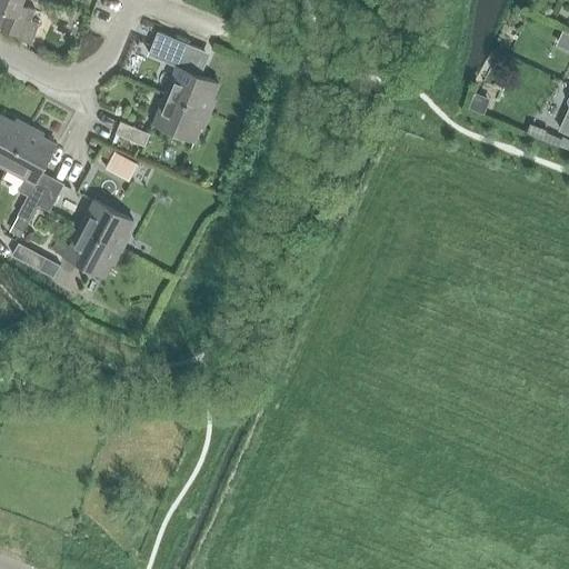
[(21,2),(21,0),(0,0),(0,6),(6,9),(0,21),(0,27),(16,33),(16,36),(30,42),(38,21),(30,18),(35,8),(21,2)]
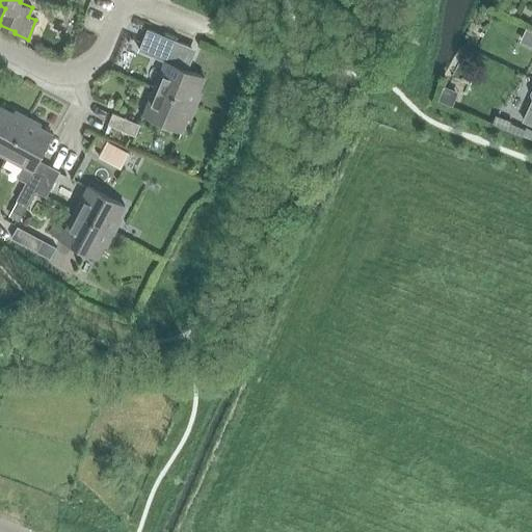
[(204,75),(180,65),(188,45),(147,27),(137,49),(164,59),(154,86),(195,104),(201,89),(198,88),(204,75)]
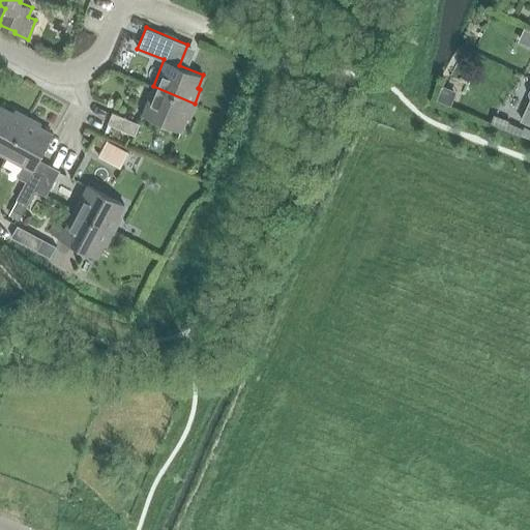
[(529,84),(526,93),(529,101),(521,120),(529,124),(529,84)]
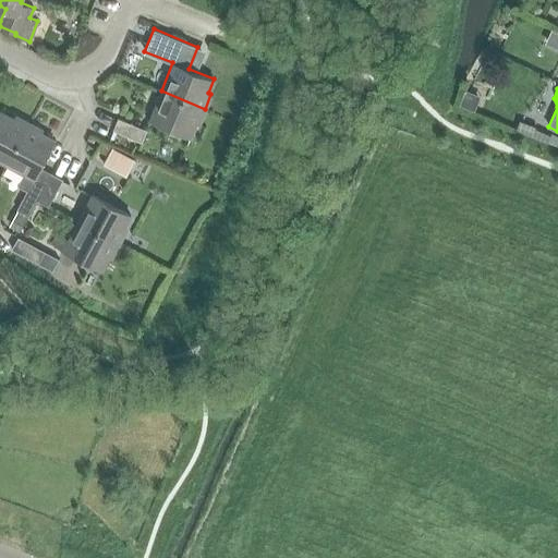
[(198,122),(205,109),(161,91),(149,119),(190,135),(196,121),(198,122)]
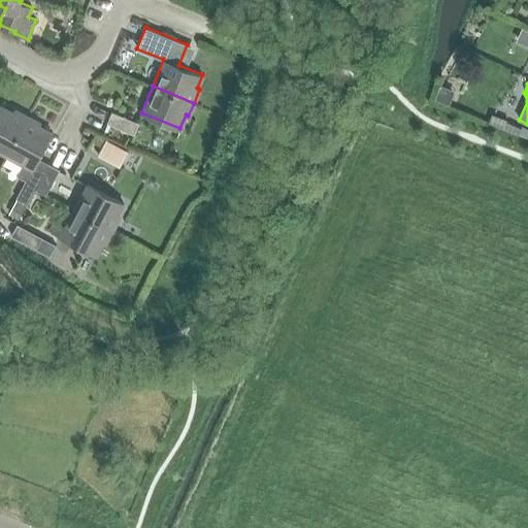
[(0,151),(6,155),(27,116),(14,108),(13,111),(0,104),(0,151)]
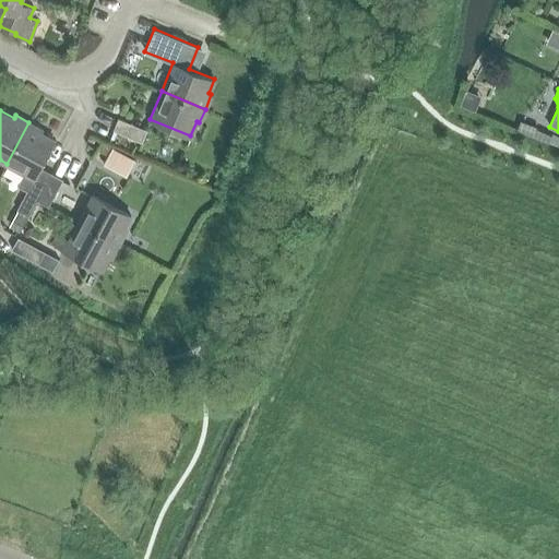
[(141,141),(146,129),(118,117),(113,129),(141,141)]
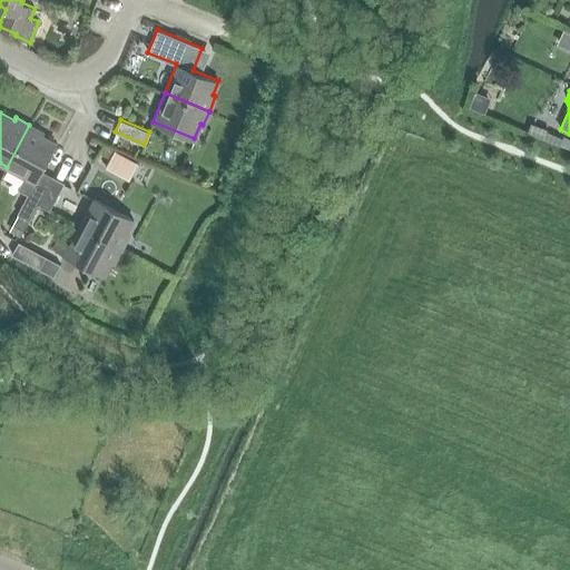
[(547,129),(529,123),(524,134),(559,147),(562,138),(546,131),(547,129)]
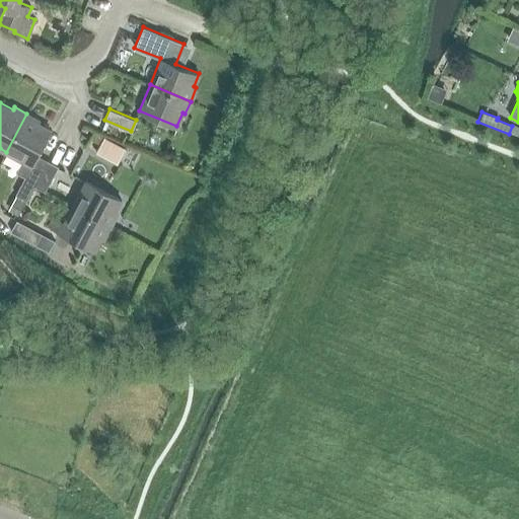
[(26,114),(6,152),(22,160),(16,172),(25,176),(16,194),(26,200),(34,186),(48,160),(36,154),(51,130),(38,123),(40,121),(26,114)]
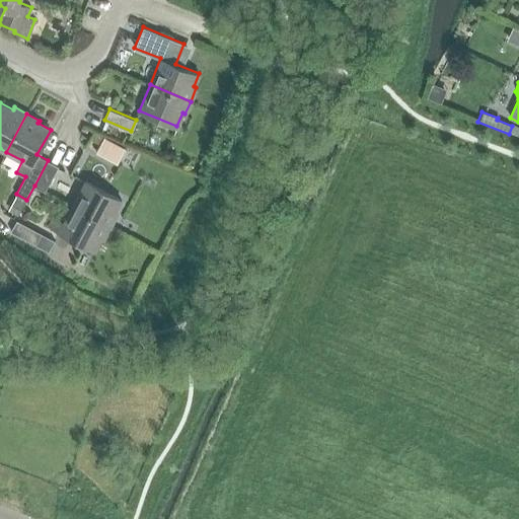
[(96,153),(118,164),(126,149),(104,138),(96,153)]
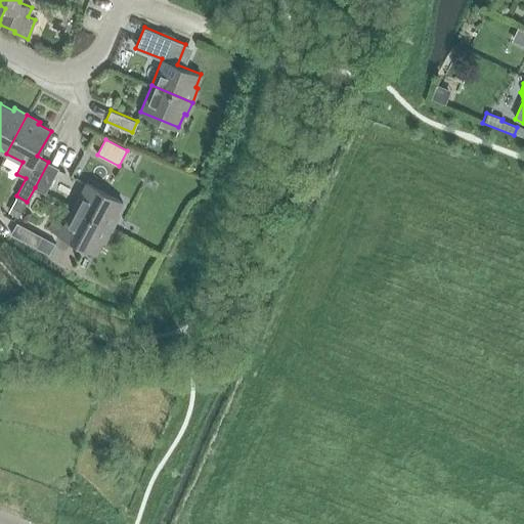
[(48,162),(35,187),(45,192),(58,167),(48,162)]
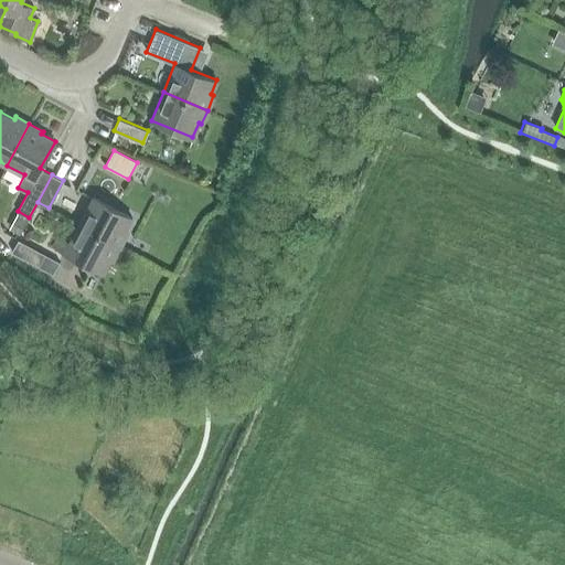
[(125,231),(131,217),(93,196),(78,224),(120,246),(127,232),(125,231)]
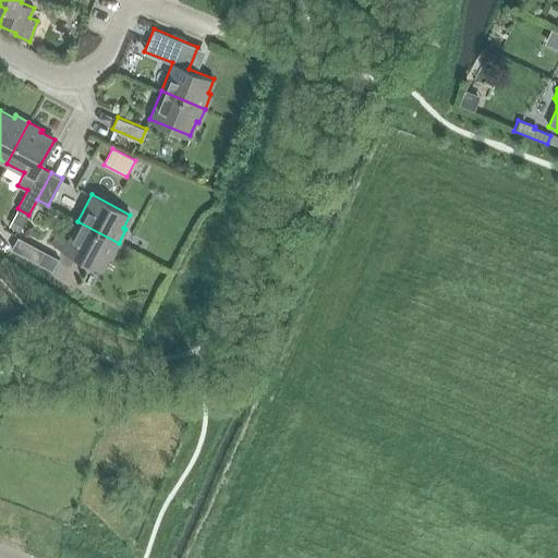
[(26,216),(15,210),(7,227),(17,232),(26,216)]
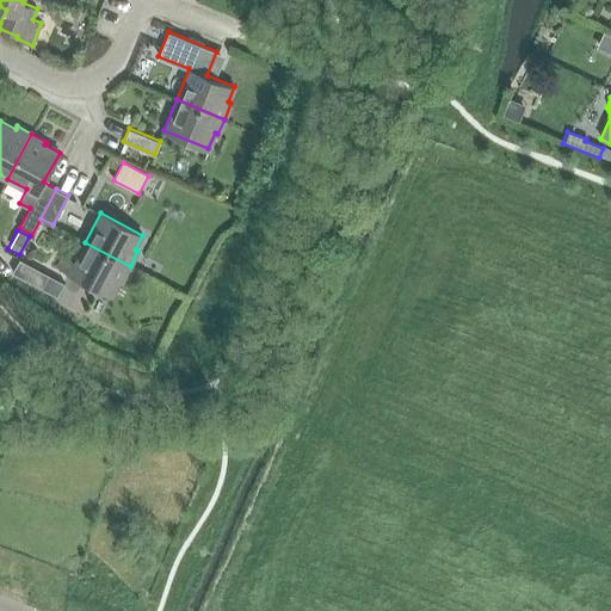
[(122,281),(130,266),(85,242),(74,261),(62,254),(56,265),(111,294),(119,279),(122,281)]
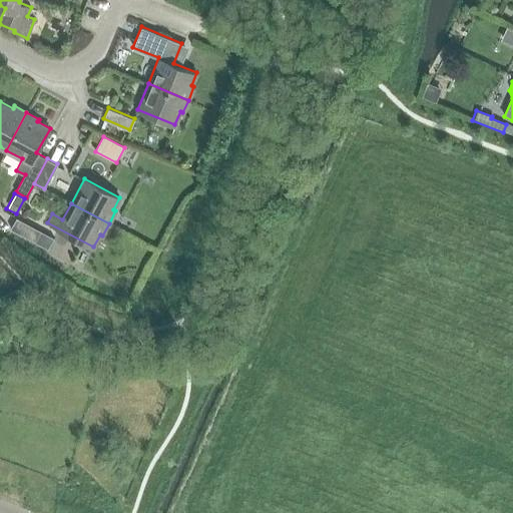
[(53,238),(15,218),(9,229),(47,249),(53,238)]
